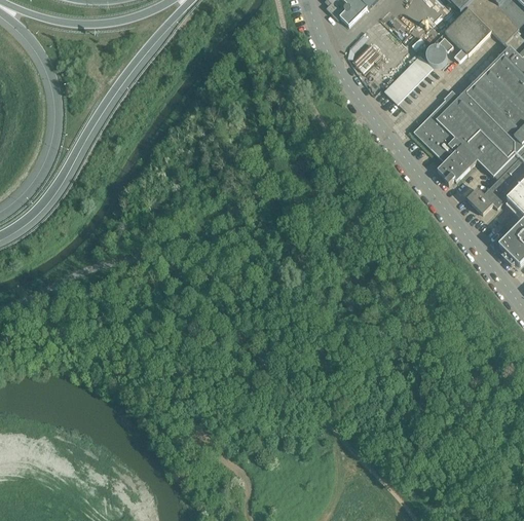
[(329,0),(330,1),(325,6),(336,19),(338,15),(347,25),(366,5),(367,7),(374,0),(447,0),(458,10),(469,0),(492,0),(496,4),(500,0),(329,0)]
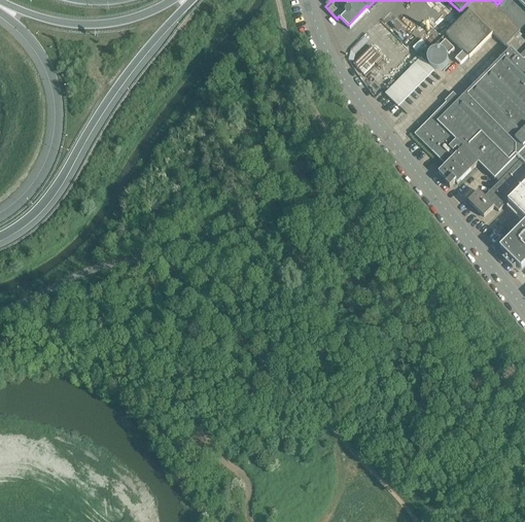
[(518,28),(497,4),(493,0),(470,0),(465,5),(466,6),(443,31),(460,48),(454,55),(459,60),(466,53),(467,54),(491,30),(503,42),(518,28)]
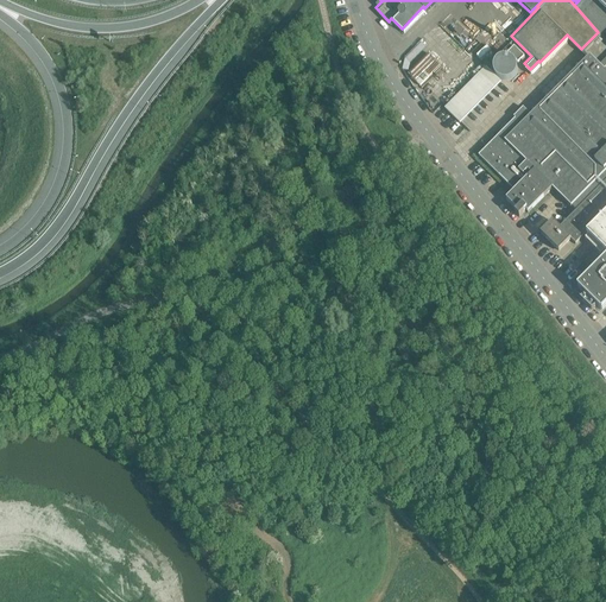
[(579,0),(574,5),(598,32),(603,26),(605,29),(605,31),(604,35),(605,36),(605,0),(579,0)]
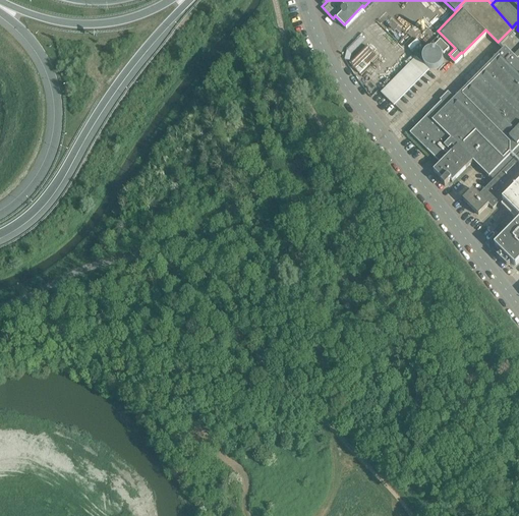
[(365,41),(348,57),(358,68),(376,51),(365,41)]
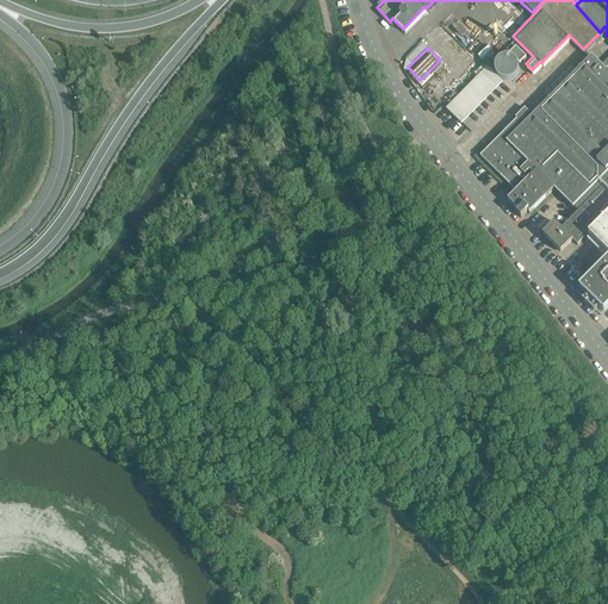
[(519,57),(501,49),(492,66),(510,75),(519,57)]
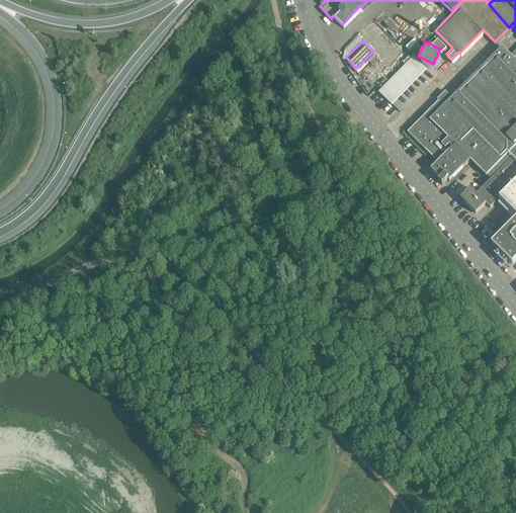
[(515,59),(512,55),(509,52),(500,43),(500,44),(450,94),(443,87),(435,95),(437,97),(430,104),(427,101),(423,105),(426,108),(406,129),(436,159),(429,166),(438,175),(436,177),(440,181),(445,176),(447,177),(468,157),(484,173),(485,172),(489,176),(475,190),(484,200),(488,204),(498,194),(515,175),(515,59)]
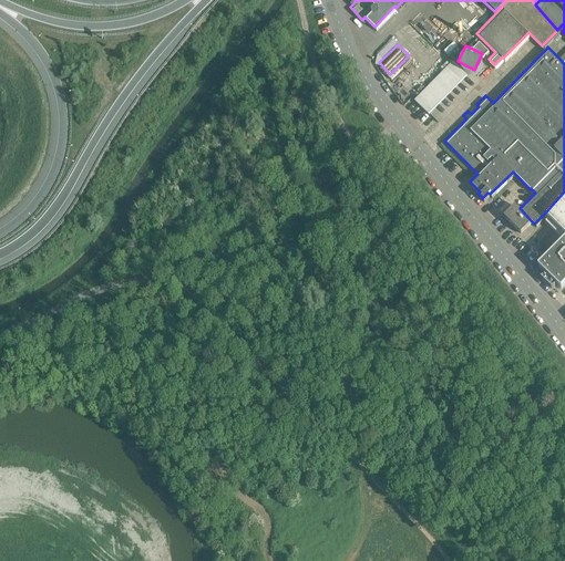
[(423,106),(454,75),(444,64),(412,96),(423,106)]
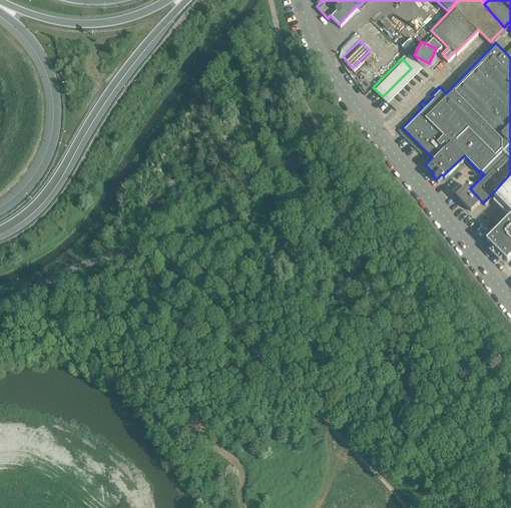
[(510,173),(493,192),(510,209),(510,173)]
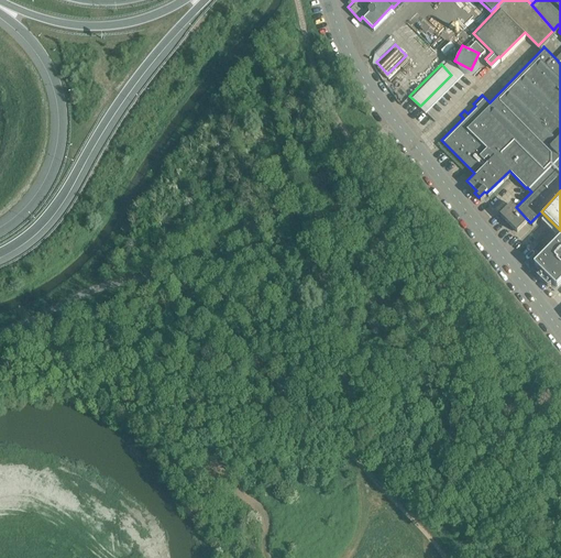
[(526,218),(516,207),(509,200),(498,212),(515,229),(526,218)]
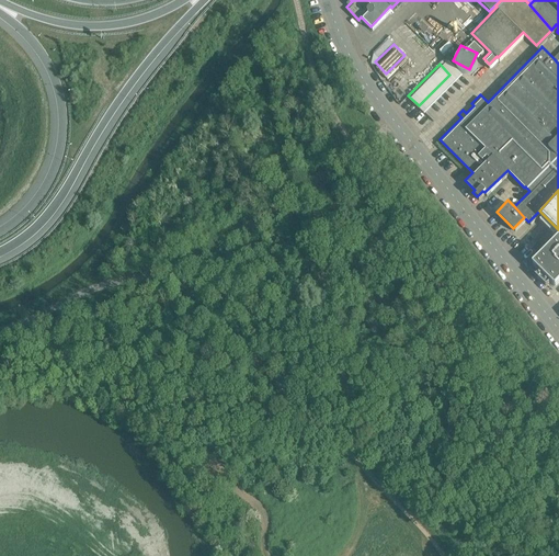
[(554,281),(558,274),(558,230),(531,259),(535,263),(534,263),(534,264),(535,265),(537,268),(534,271),(543,280),(544,280),(545,280),(546,280),(547,280),(549,278),(554,281)]
